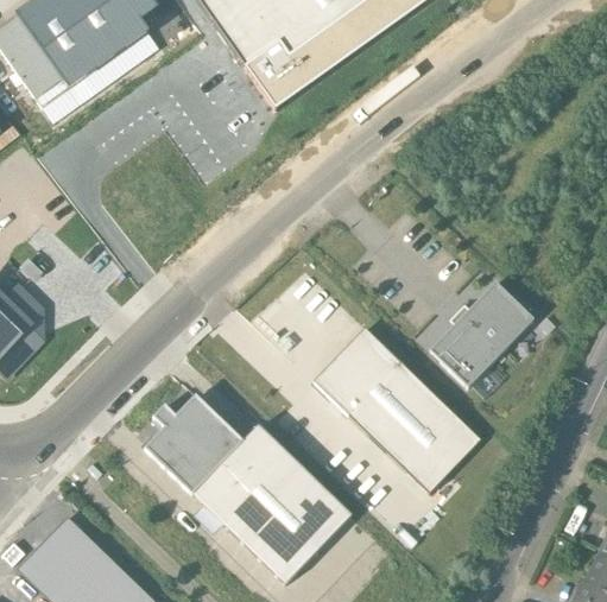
[(33,0),(17,12),(0,24),(0,44),(43,103),(68,86),(150,27),(141,17),(158,5),(155,0),(33,0)]
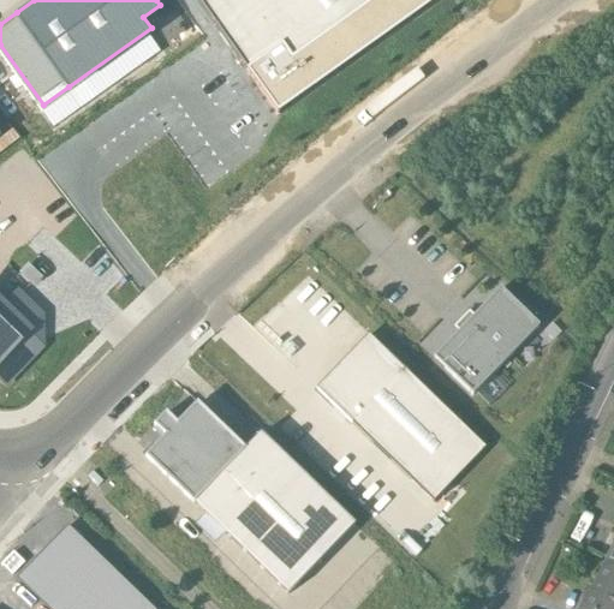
[(201,0),(280,108),(434,0),(201,0)]
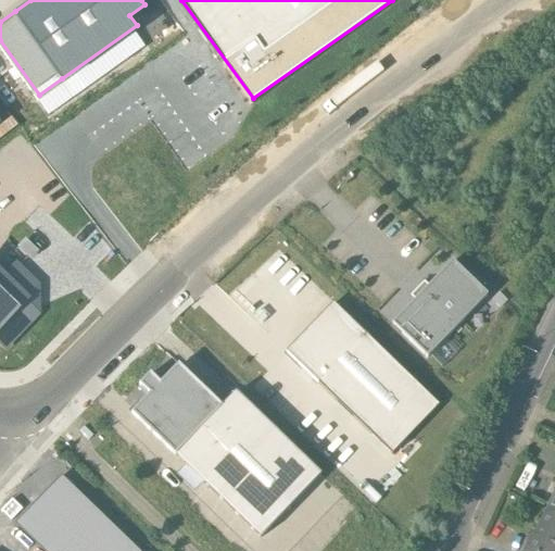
[(489,291),(454,258),(393,320),(429,353),(489,291)]
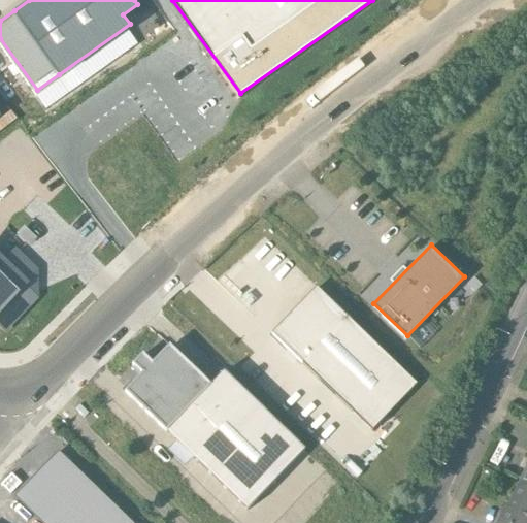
[(0,256),(0,316),(6,323),(37,292),(37,267),(17,248),(4,260),(0,256)]
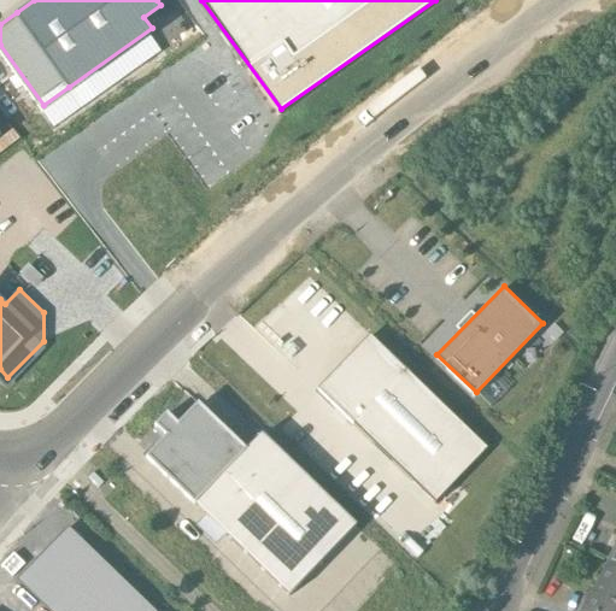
[(371,332),(318,386),(436,499),(488,445),(371,332)]
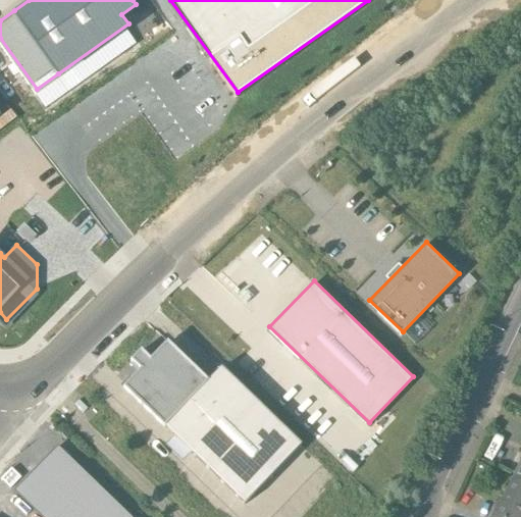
[(141,365),(124,383),(165,423),(209,377),(168,338),(151,355),(142,346),(132,357),(141,365)]
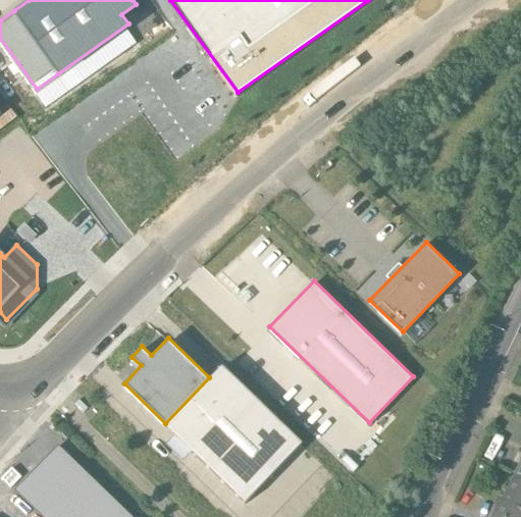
[(209,377),(165,423),(175,432),(167,442),(184,458),(193,449),(246,500),(302,442),(222,364),(209,377)]
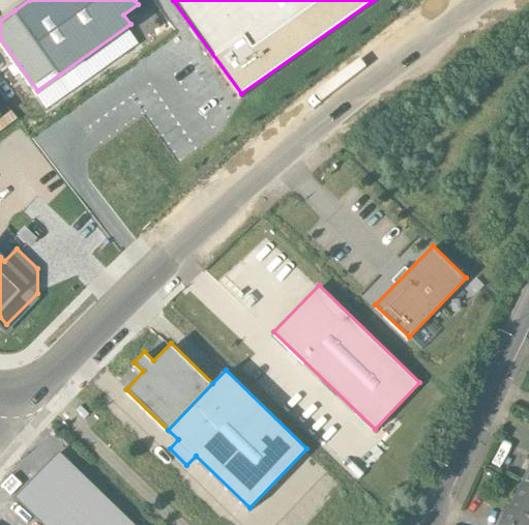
[(59,449),(16,495),(47,524),(135,524),(137,523),(59,449)]
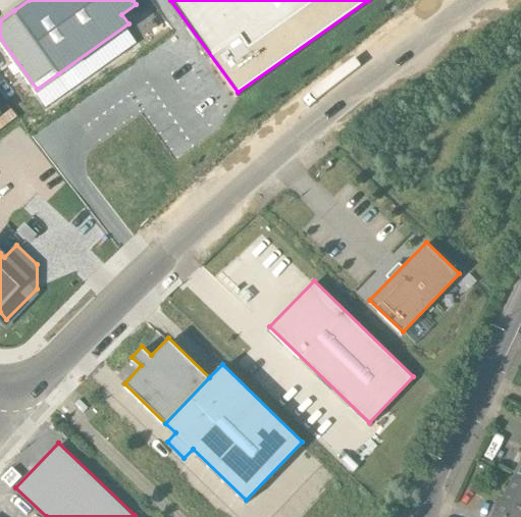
[(520,451),(512,471),(520,475),(520,451)]
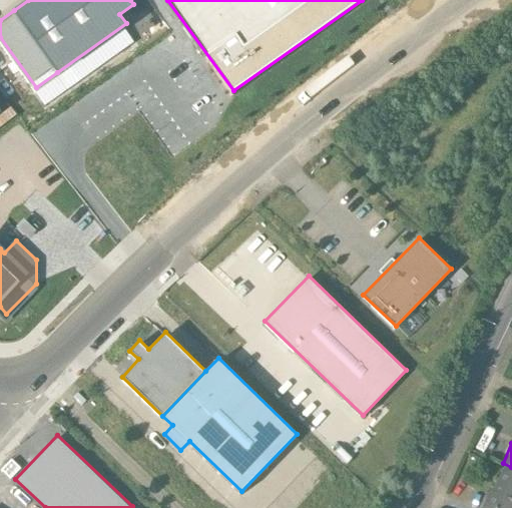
[(511,467),(503,463),(480,507),(511,507),(511,467)]
